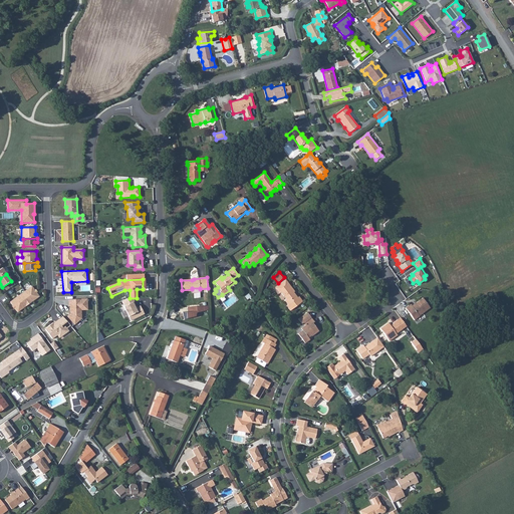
[(286,286),(282,281),(281,281),(274,287),(276,289),(281,285),(283,288),(281,289),(287,297),(286,298),(289,303),(285,306),(289,310),(302,301),(298,296),(297,297),(292,291),(293,290),(289,284),(286,286)]
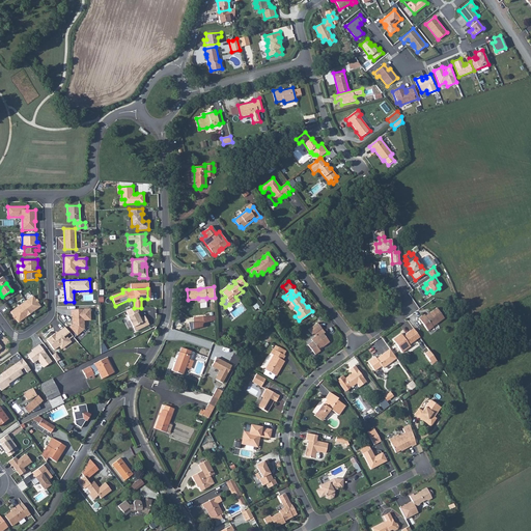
[(32,296),(10,312),(18,323),(40,306),(37,302),(35,300),(32,296)]
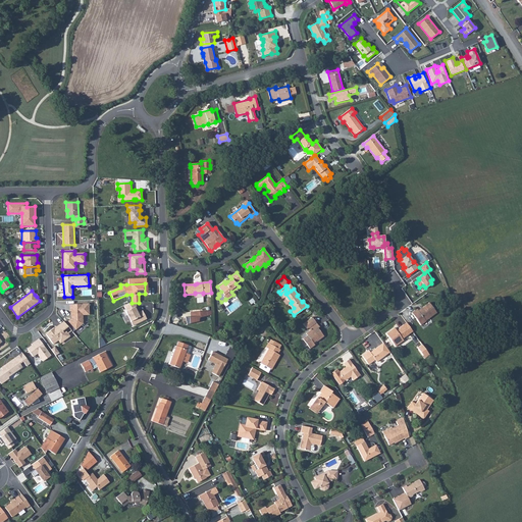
[(436,312),(428,302),(418,309),(417,308),(411,312),(420,324),(425,320),(436,312)]
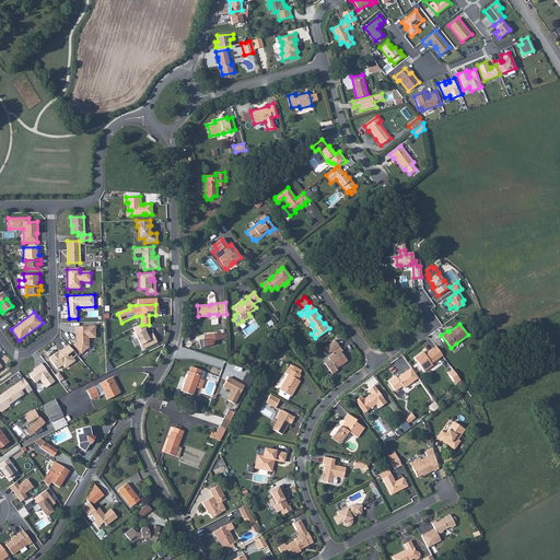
[(144,325),(137,326),(132,328),(136,334),(135,334),(142,349),(156,342),(152,333),(147,336),(144,330),(146,329),(144,325)]
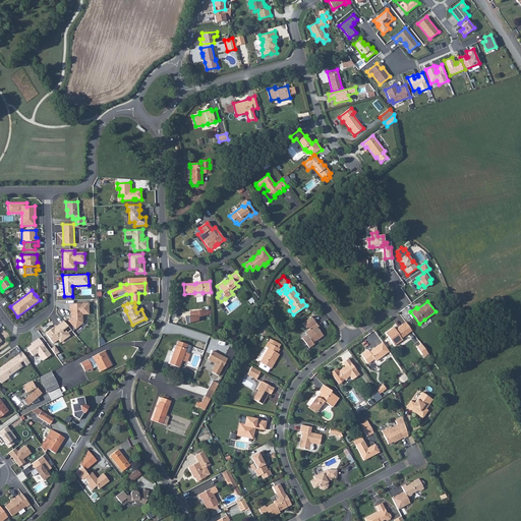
[(68,321),(75,329),(82,323),(81,313),(89,313),(88,303),(69,303),(69,310),(71,310),(71,314),(72,314),(72,316),(68,321)]
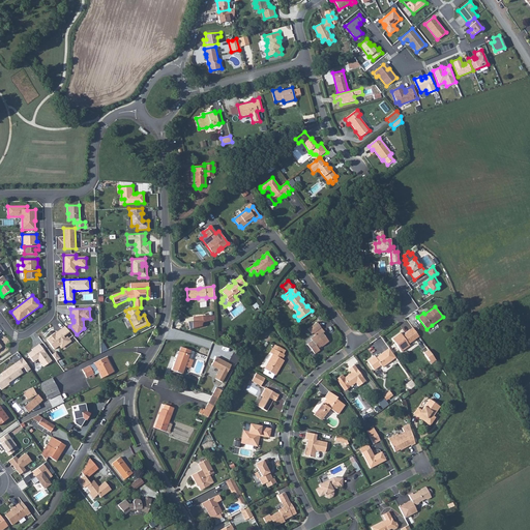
[(215,316),(194,318),(194,322),(188,322),(189,329),(204,326),(205,323),(215,320),(215,316)]
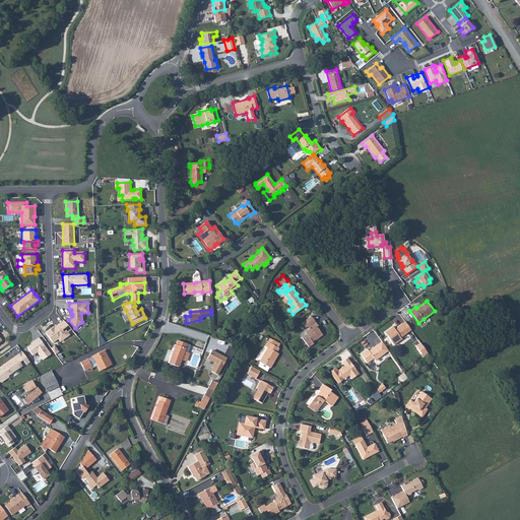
[(69,335),(67,332),(71,329),(63,320),(54,327),(53,326),(46,332),(46,333),(52,342),(58,338),(60,341),(63,339),(69,335)]
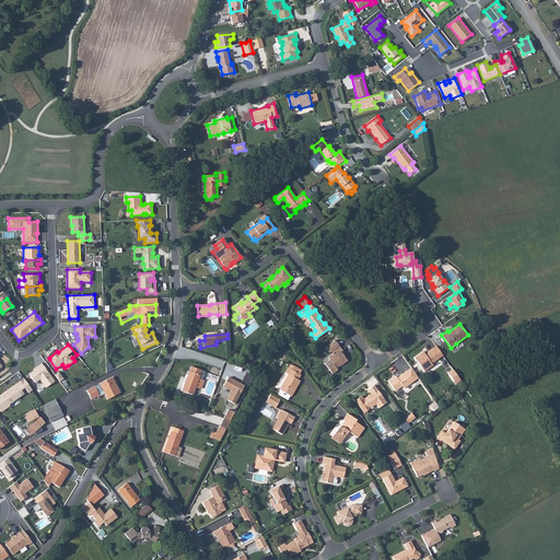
[(435,345),(432,347),(439,356),(442,353),(435,345)]
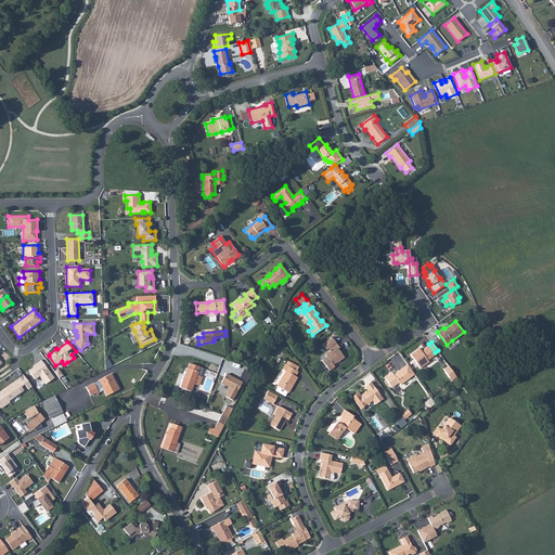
[(334,360),(336,362),(336,363),(344,357),(337,348),(338,347),(335,343),(327,349),(328,351),(324,355),(326,357),(321,360),(328,370),(334,366),(333,364),(332,363),(334,360)]
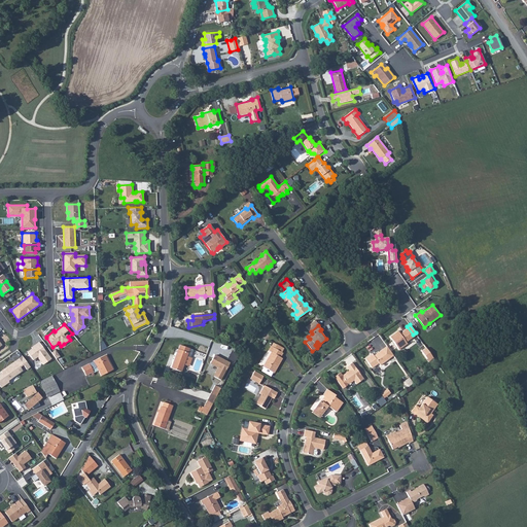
[(400,334),(399,332),(397,329),(389,336),(399,348),(407,342),(406,341),(413,335),(407,326),(401,329),(402,330),(403,331),(400,334)]
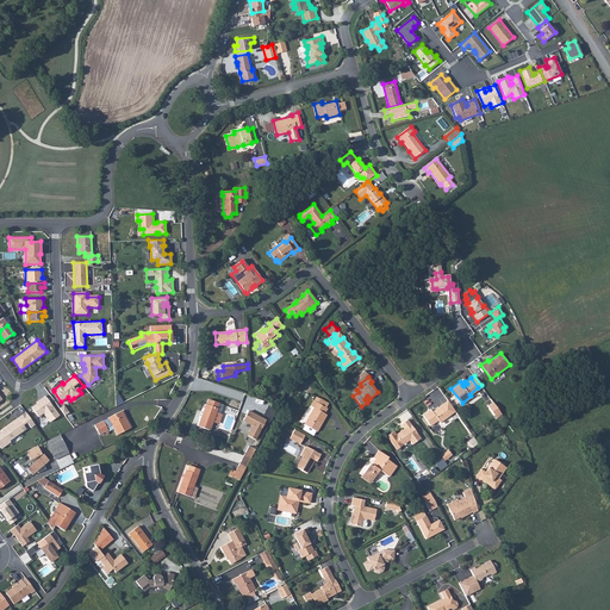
[(47,394),(36,400),(37,403),(32,406),(39,417),(43,414),(50,423),(61,415),(47,394)]
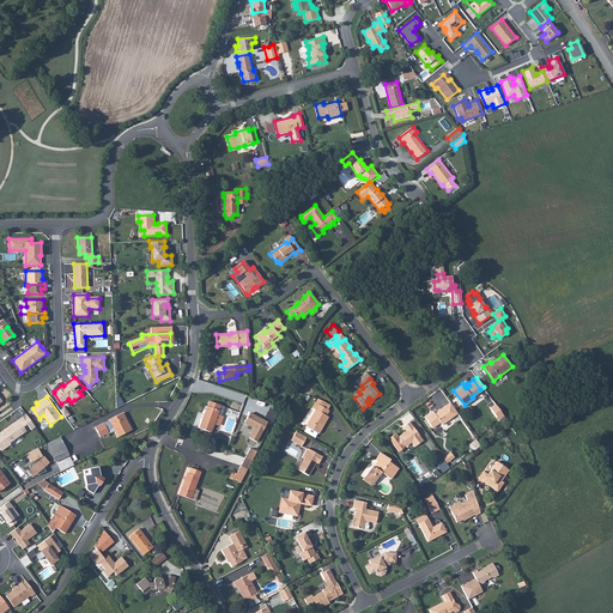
[(218,414),(222,417),(224,407),(210,401),(208,406),(207,406),(199,428),(211,432),(214,424),(218,414)]
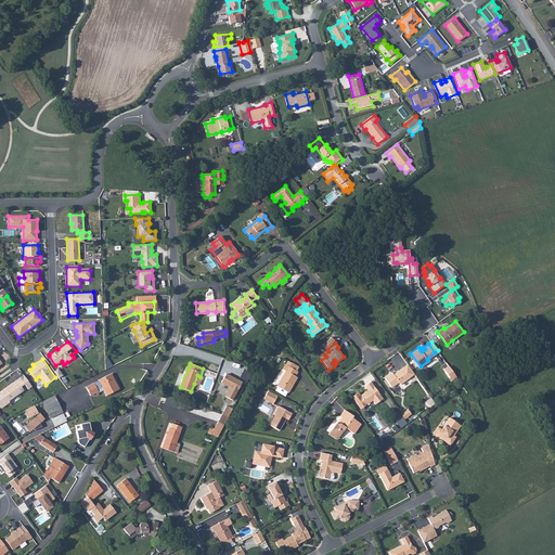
[(402,366),(407,372),(404,374),(408,378),(414,373),(407,363),(402,366)]
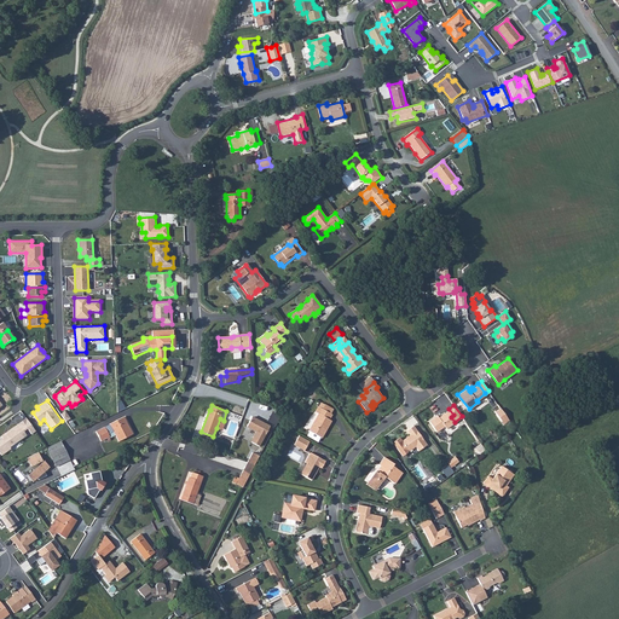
[(331,414),(330,414),(322,409),(318,406),(314,412),(318,414),(308,431),(310,431),(307,435),(317,440),(319,437),(320,438),(323,433),(322,433),(324,429),(325,429),(330,421),(329,420),(331,414)]
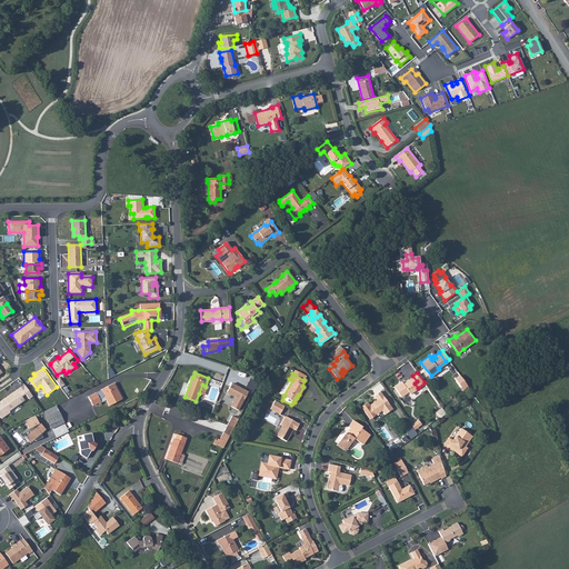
[(459,373),(453,378),(459,386),(465,381),(459,373)]
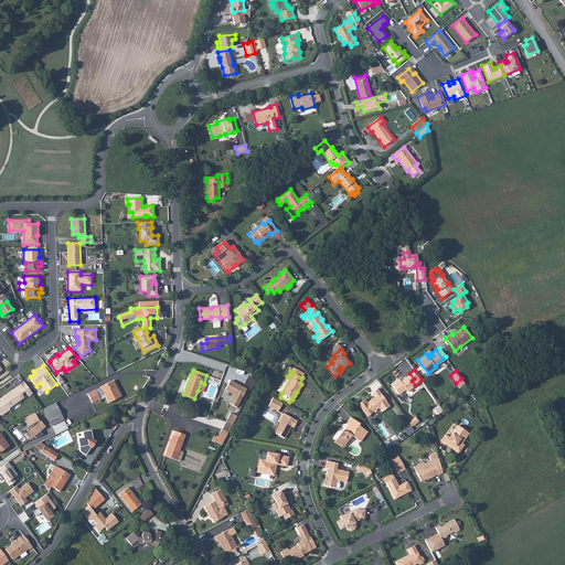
[(412,381),(414,379),(409,373),(400,380),(398,379),(392,384),(398,393),(405,388),(407,391),(415,385),(412,381)]
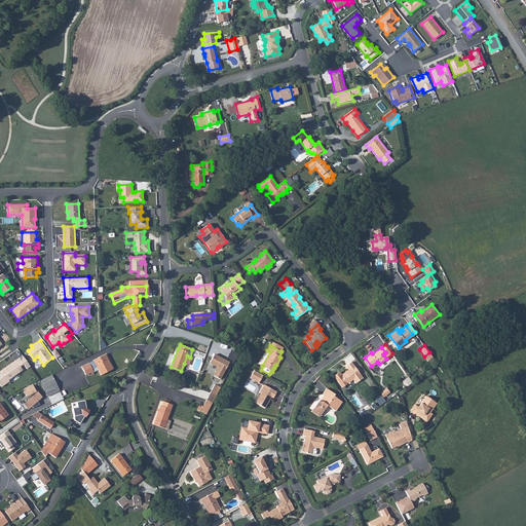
[(112,369),(105,354),(92,361),(94,361),(82,367),(85,375),(92,371),(91,369),(97,367),(101,375),(112,369)]
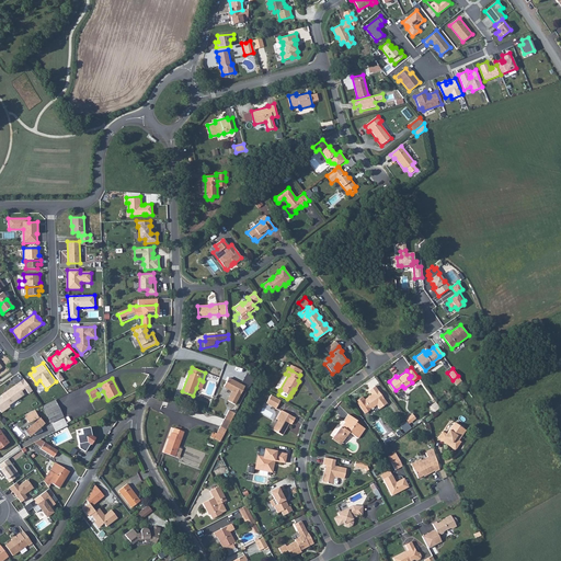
[(226,402),(235,407),(244,389),(228,380),(224,389),(231,393),(226,402)]
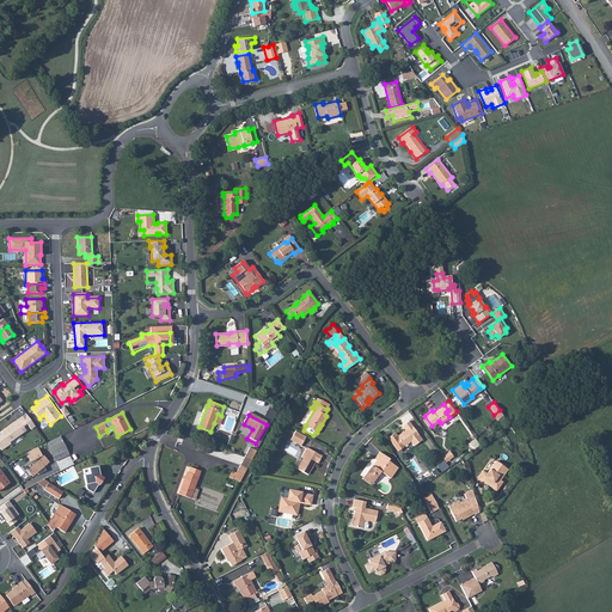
[(10,441),(20,434),(18,432),(24,427),(18,418),(1,430),(2,433),(0,434),(0,447),(1,450),(11,444),(10,441)]
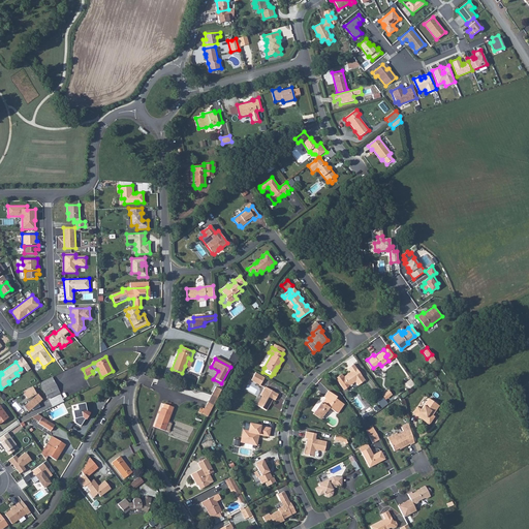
[(352,363),(347,367),(350,370),(343,376),(340,373),(336,376),(337,378),(336,379),(343,389),(347,384),(348,384),(349,384),(352,382),(352,381),(354,380),(358,384),(364,379),(352,363)]
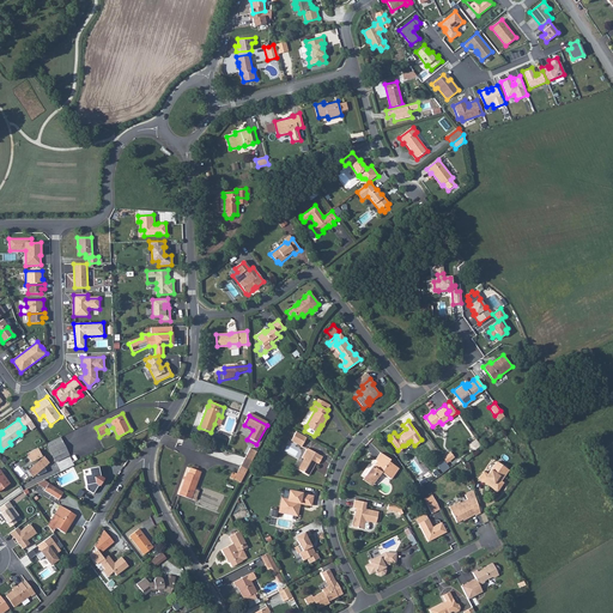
[(305,437),(292,429),(287,439),(301,447),(305,437)]
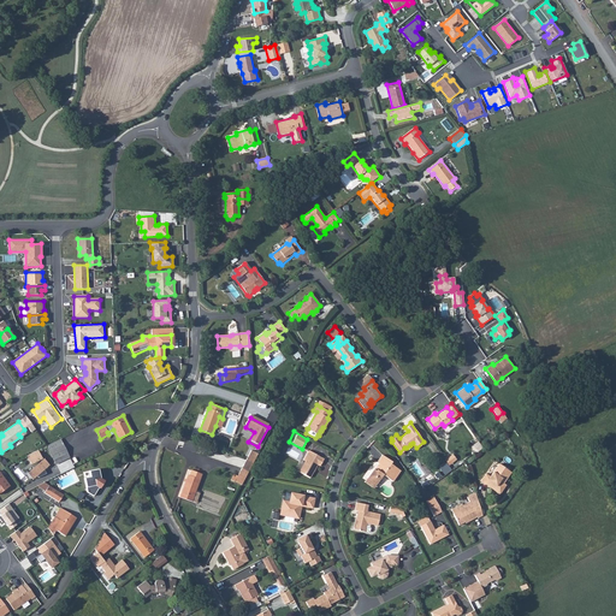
[(53,460),(67,454),(60,439),(47,446),(53,460)]
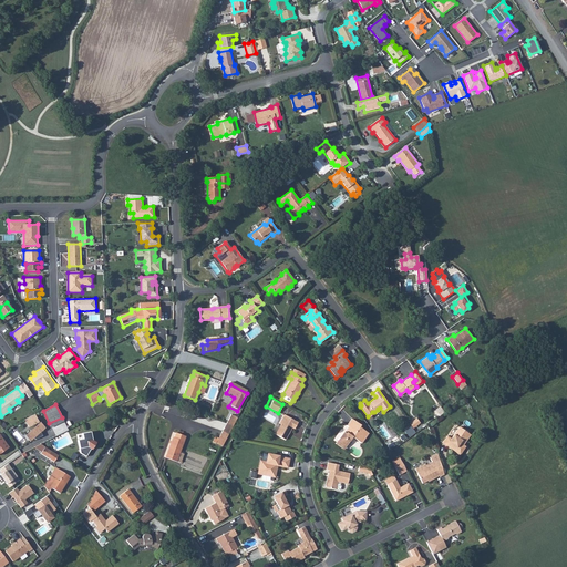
[(437,416),(444,412),(441,406),(434,411),(437,416)]
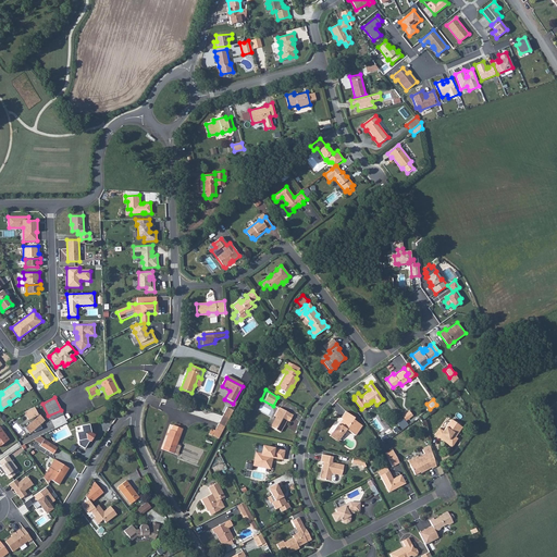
[(38,415),(34,407),(24,412),(28,419),(34,417),(34,419),(25,426),(29,432),(33,429),(34,431),(41,428),(39,423),(45,420),(39,415),(37,417),(36,416),(38,415)]
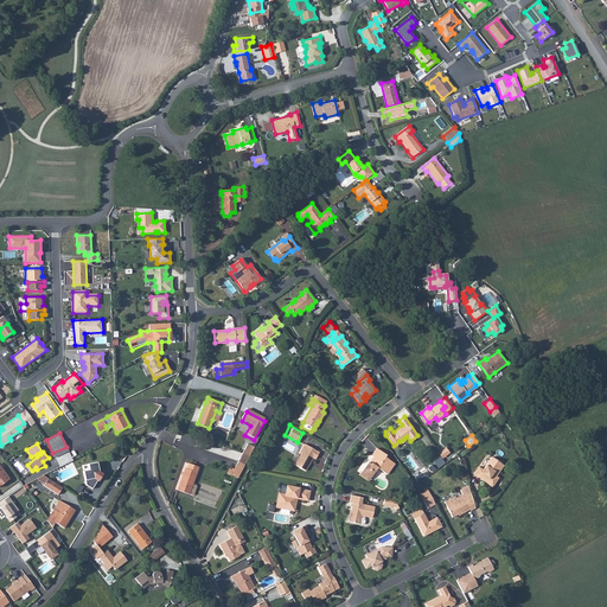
[(319,452),(304,443),(299,453),(300,454),(295,465),(306,471),(313,458),(315,459),(319,452)]
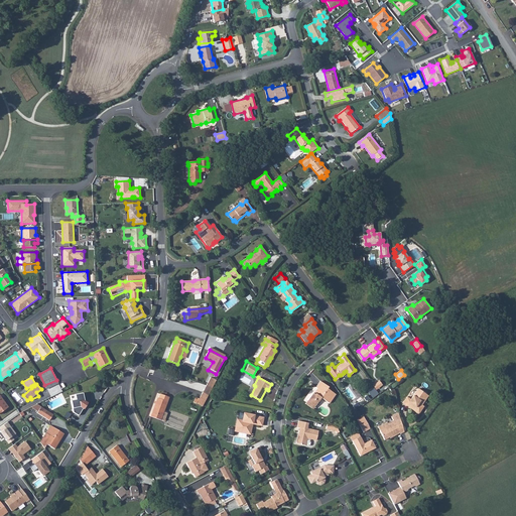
[(58,383),(56,380),(44,385),(46,389),(58,383)]
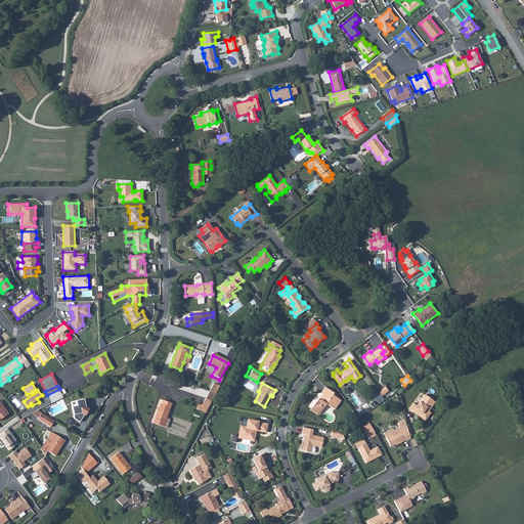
[(325,402),(328,403),(335,408),(341,399),(332,393),(333,391),(324,386),(320,392),(321,393),(318,398),(317,398),(312,405),(319,410),(322,406),(325,402)]
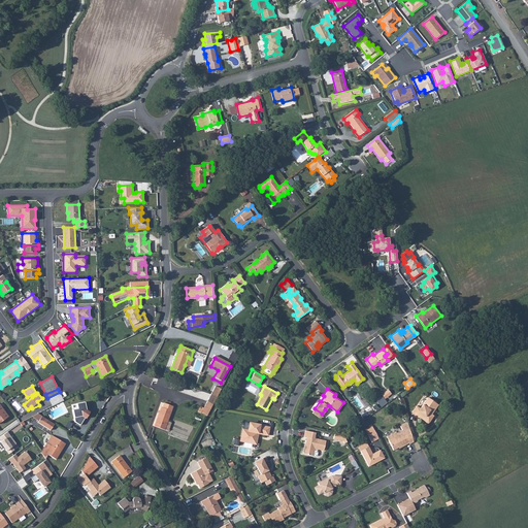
[(219,393),(213,390),(201,413),(206,416),(219,393)]
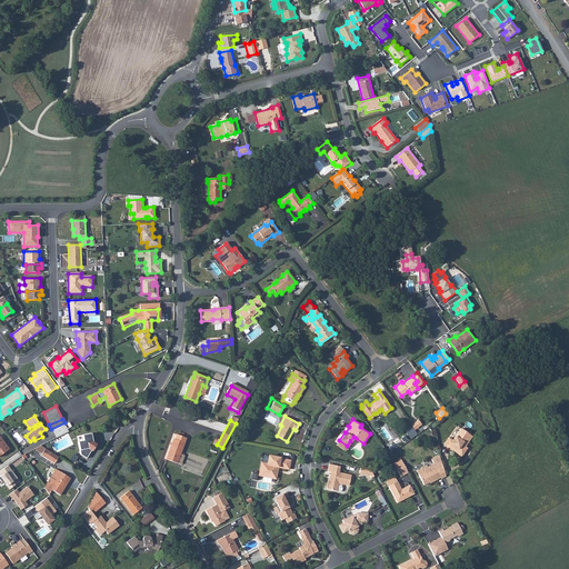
[(465,440),(469,433),(460,427),(452,439),(448,436),(443,443),(460,455),(467,447),(465,445),(460,443),(463,439),(465,440)]
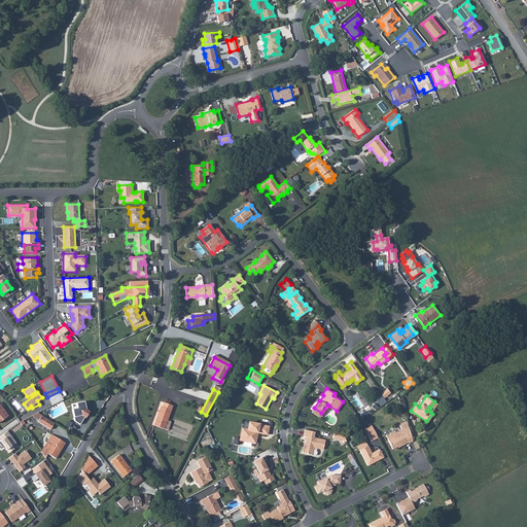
[(436,402),(434,401),(430,408),(429,407),(426,411),(430,412),(436,402)]
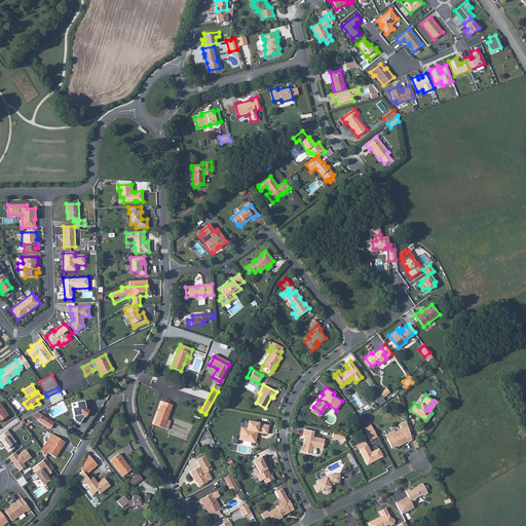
[(0,402),(0,420),(9,415),(0,402)]
